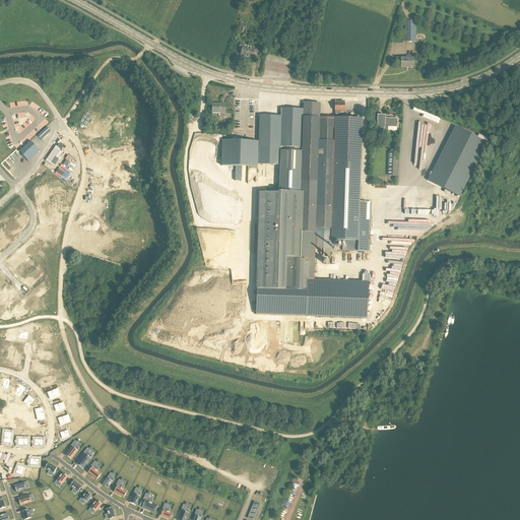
[(404,42),(416,42),(416,31),(416,20),(405,20),(405,37),(402,37),(402,41),(404,41),(404,42)]
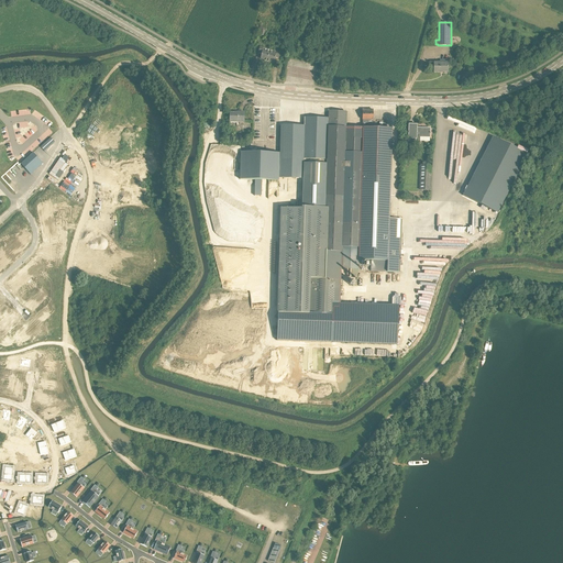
[(271,50),(263,47),(264,46),(260,46),(258,53),(262,54),(261,59),(264,59),(264,62),(266,62),(271,50)]
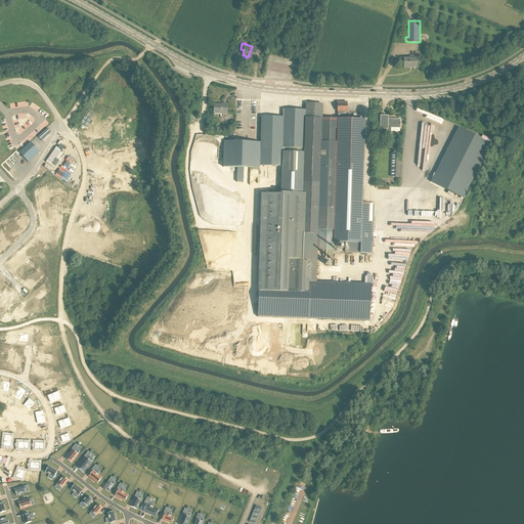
[(258,46),(258,48),(252,46),(248,57),(255,59),(256,53),(259,54),(261,47),(258,46)]
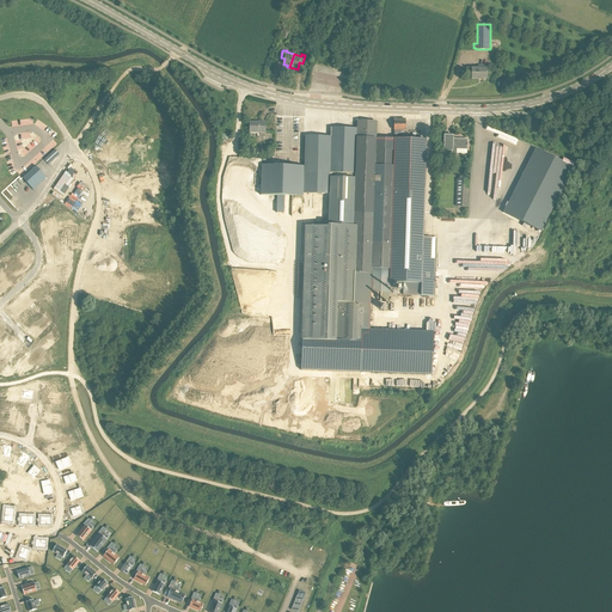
[(478,78),(488,78),(488,65),(477,65),(477,67),(472,67),(472,79),(478,79),(478,78)]
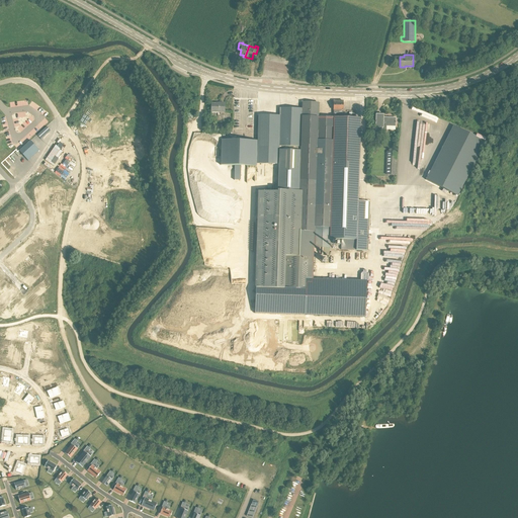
[(258,115),(258,131),(258,141),(222,140),(221,165),(256,166),(256,164),(279,164),(278,193),(259,192),(255,314),(365,317),(366,281),(313,279),(313,257),(314,248),(320,248),(320,253),(330,253),(330,239),(341,240),(341,250),(368,251),(369,220),(369,216),(363,216),(364,201),(358,201),(360,119),(346,118),(346,113),(343,113),(343,101),(334,101),(334,110),(334,116),(343,116),(343,118),(334,118),(318,117),(319,103),(318,103),(318,104),(310,104),(310,103),(309,114),(301,113),(301,140),(279,140),(280,116),(258,115)]
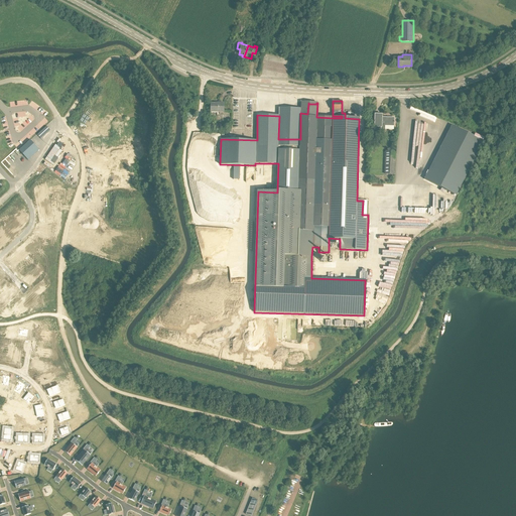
[(211,112),(224,112),(224,103),(218,103),(218,104),(211,103),(211,112)]
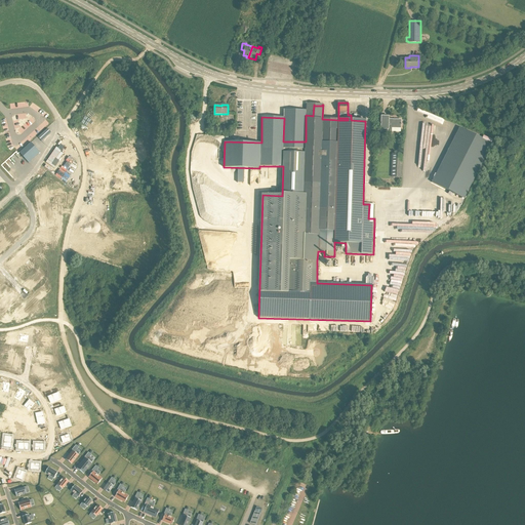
[(284,113),(284,118),(283,142),(306,142),(306,115),(306,113),(284,113)]
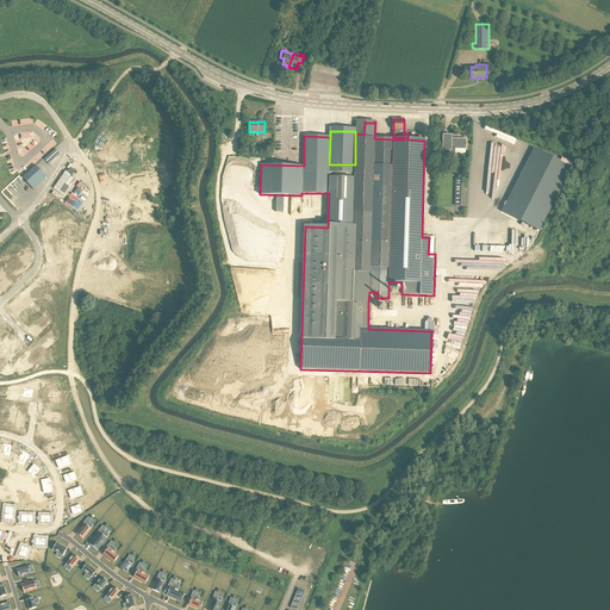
[(455,153),(466,154),(466,145),(466,143),(466,139),(452,139),(452,136),(443,135),(443,143),(442,143),(442,144),(443,144),(443,150),(450,150),(450,156),(455,156),(455,153)]
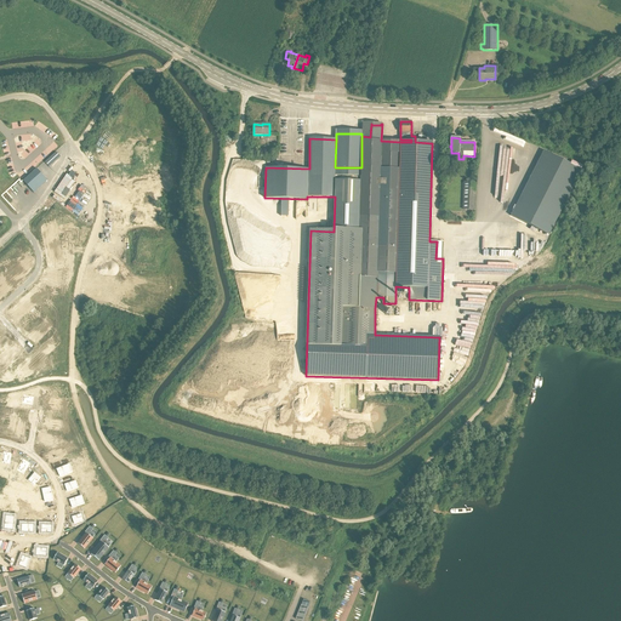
[(61,157),(56,152),(45,163),(49,166),(61,157)]
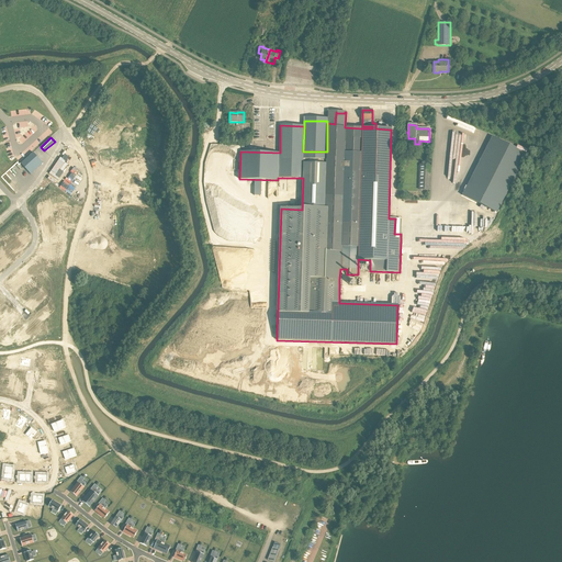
[(493,139),(463,199),(497,215),(526,156),(493,139)]
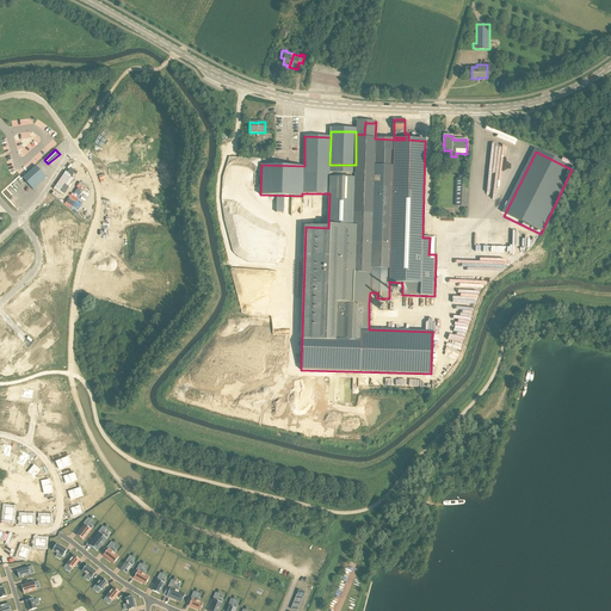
[(44,176),(36,166),(23,178),(31,187),(44,176)]
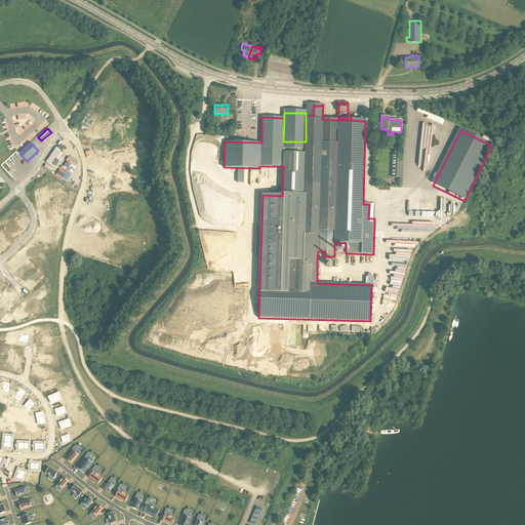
[(403,154),(398,154),(393,154),(391,176),(401,177),(403,154)]
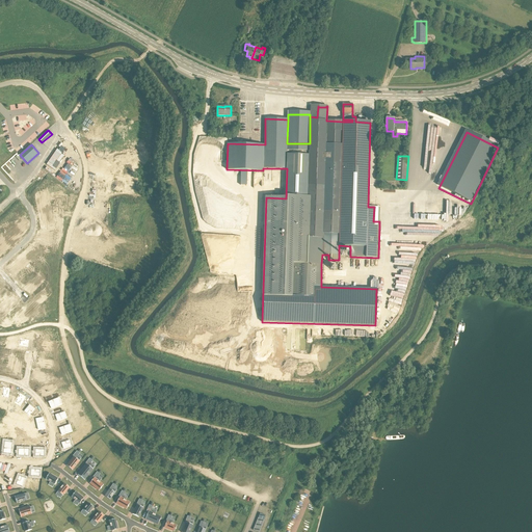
[(49,192),(34,197),(41,208),(54,204),(49,192)]
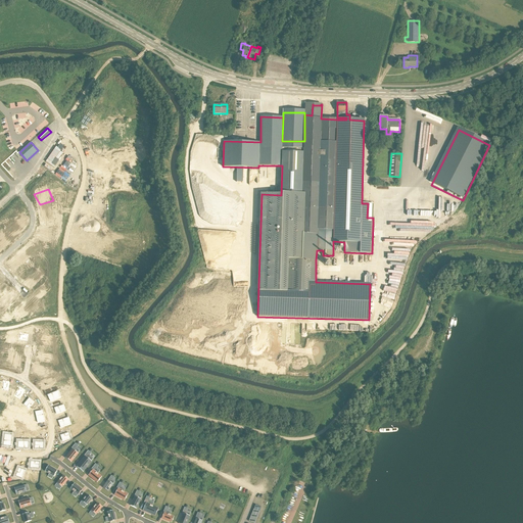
[(21,214),(16,218),(22,226),(29,221),(21,214)]
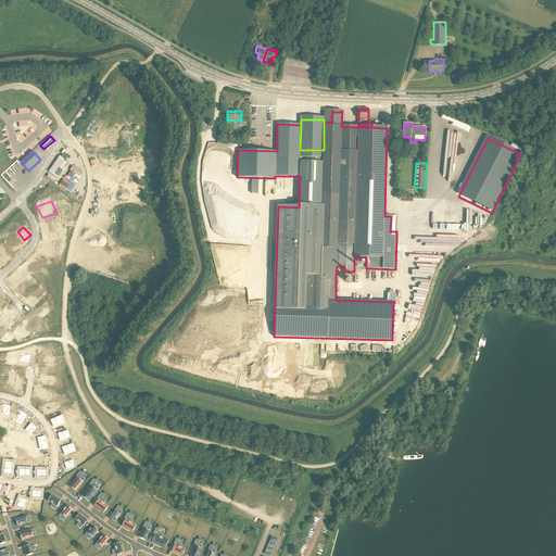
[(11,238),(4,243),(13,253),(19,247),(11,238)]
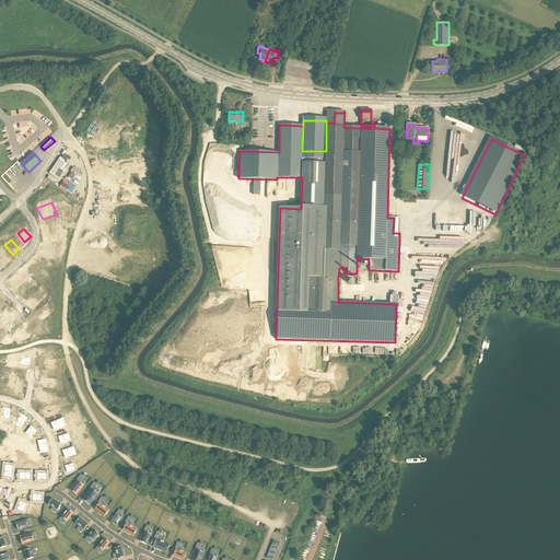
[(431,246),(431,243),(413,243),(412,253),(415,253),(415,245),(431,246)]
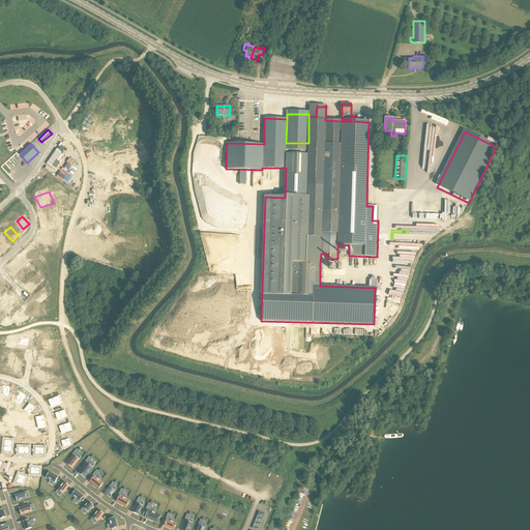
[(51,235),(39,231),(36,238),(48,243),(51,235)]
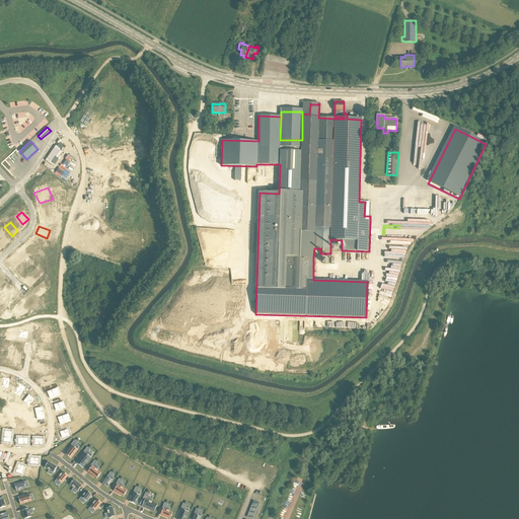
[(40,248),(32,240),(27,245),(33,253),(40,248)]
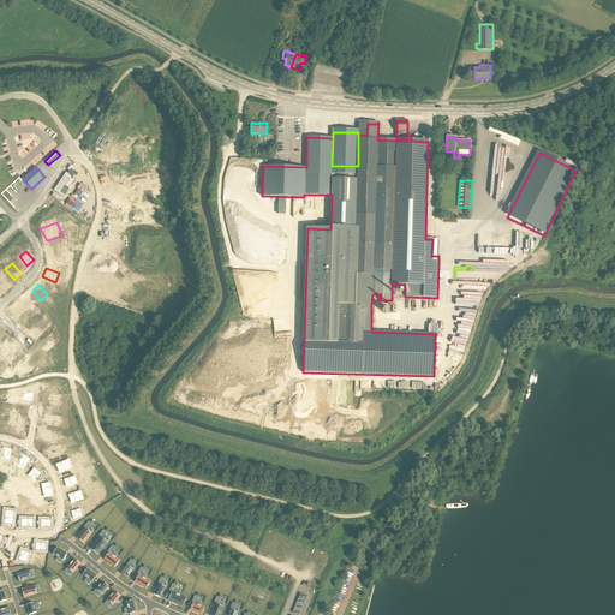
[(34,304),(28,297),(21,303),(28,310),(34,304)]
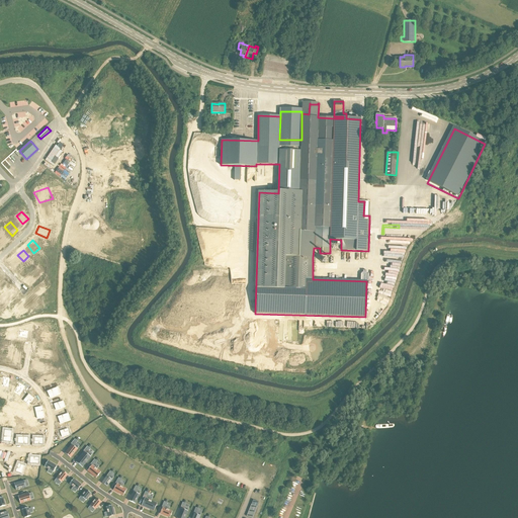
[(17,266),(12,260),(6,264),(11,271),(17,266)]
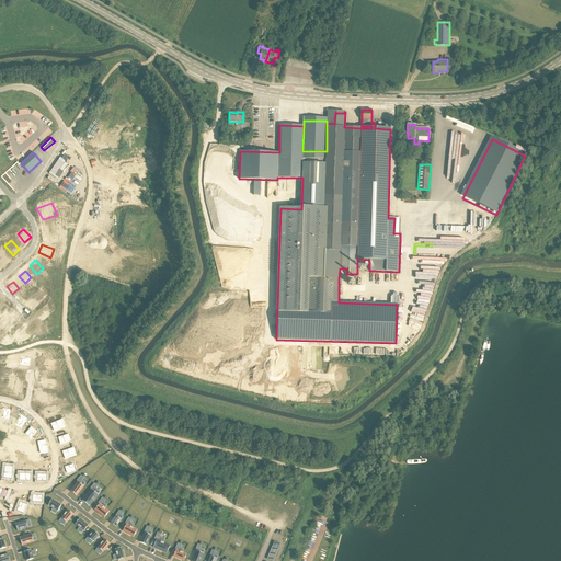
[(44,298),(36,289),(26,300),(33,309),(44,298)]
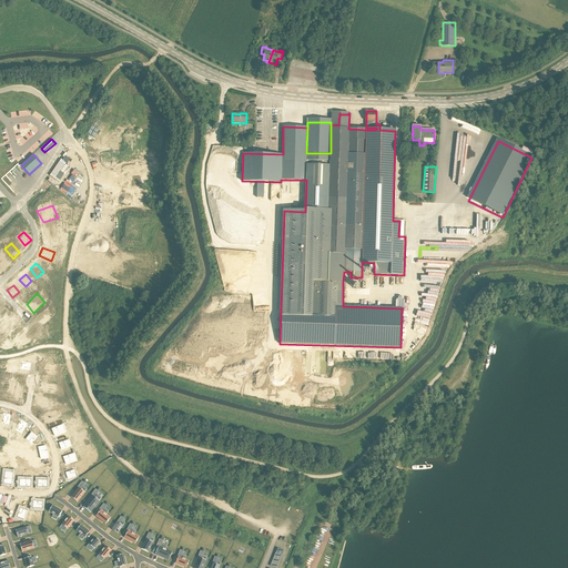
[(52,320),(46,313),(38,323),(43,331),(52,320)]
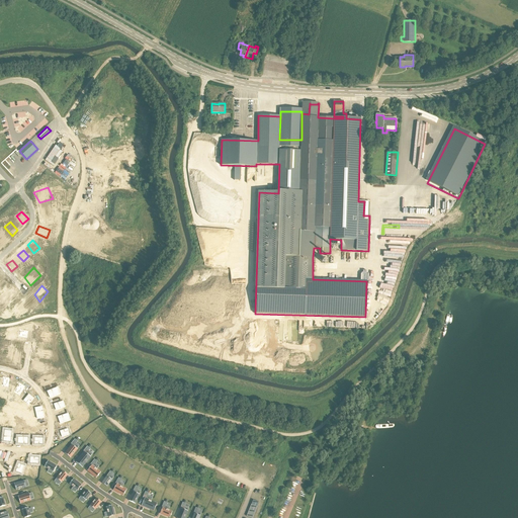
[(14,299),(8,292),(0,299),(0,305),(3,309),(14,299)]
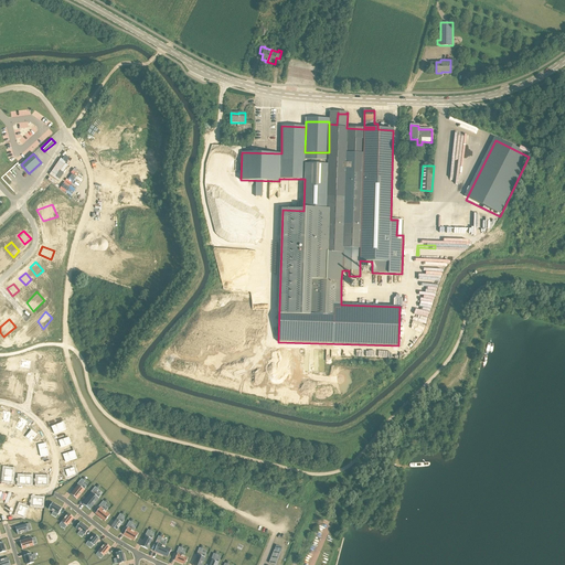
[(33,333),(27,327),(14,336),(16,336),(22,344),(33,333)]
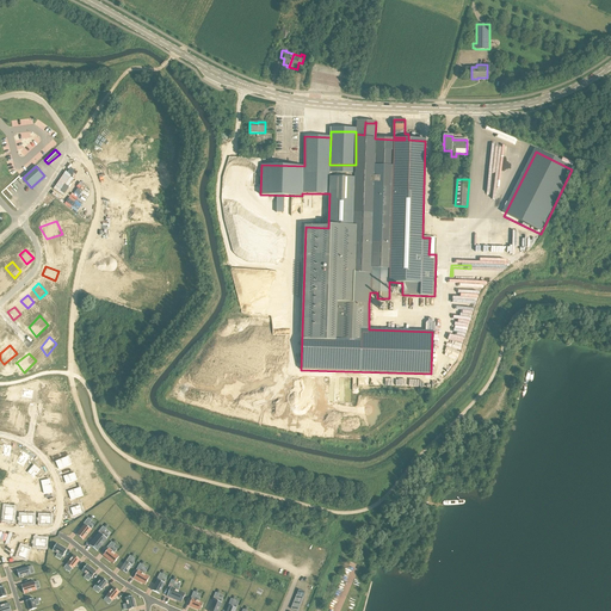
[(42,400),(55,402),(56,394),(43,392),(42,400)]
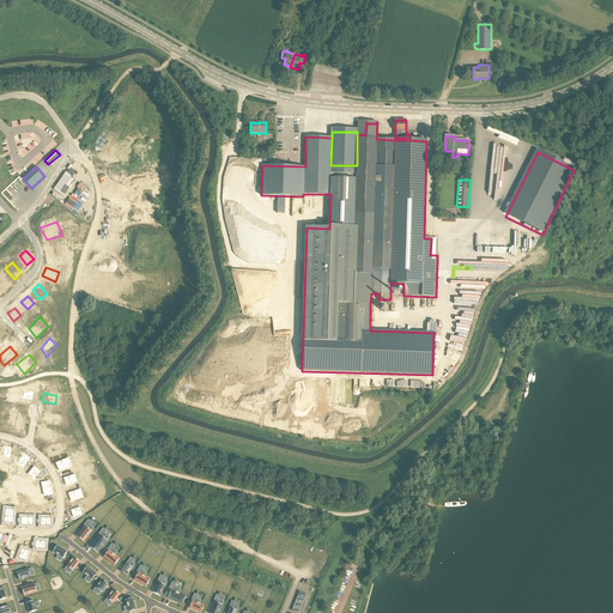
[(20,417),(22,410),(8,407),(7,414),(20,417)]
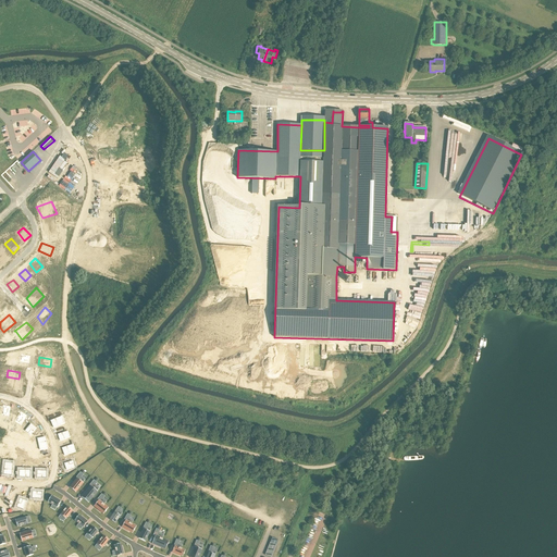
[(21,385),(10,384),(9,391),(21,393),(21,385)]
